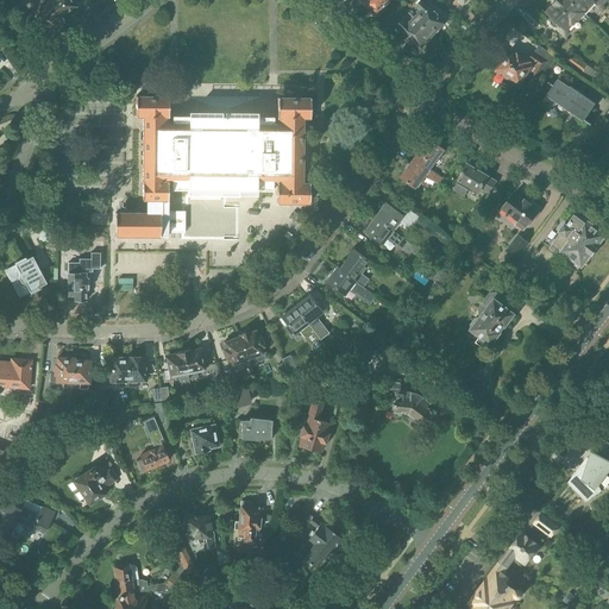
[(63,17),(50,0),(49,0),(31,0),(30,1),(36,8),(35,10),(50,31),(64,19),(63,17)]
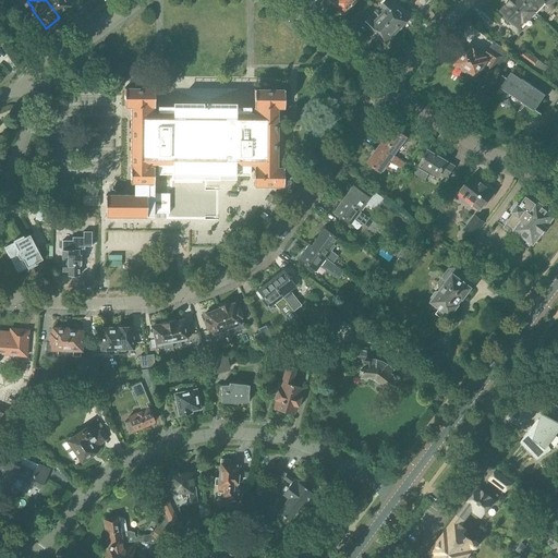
[(45,0),(46,0),(58,15),(71,5),(65,0),(45,0)]
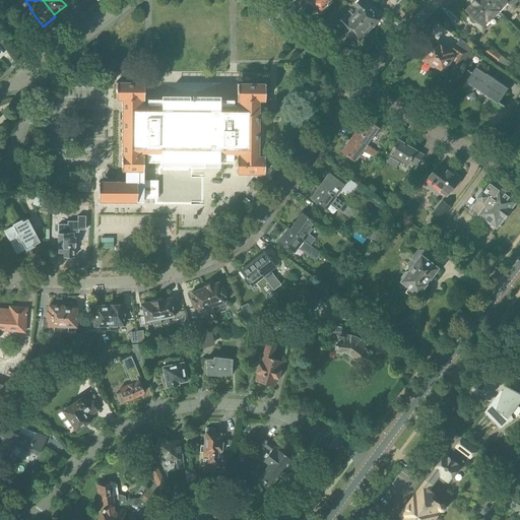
[(333,0),(314,0),(313,1),(312,1),(312,3),(311,3),(312,4),(312,5),(314,6),(317,8),(317,11),(320,13),(323,12),(333,0)]
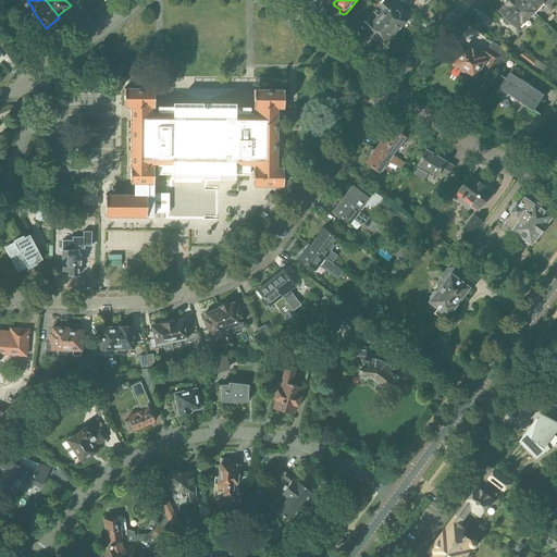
[(385,10),(380,15),(386,22),(397,32),(408,21),(386,0),(381,5),(385,10)]
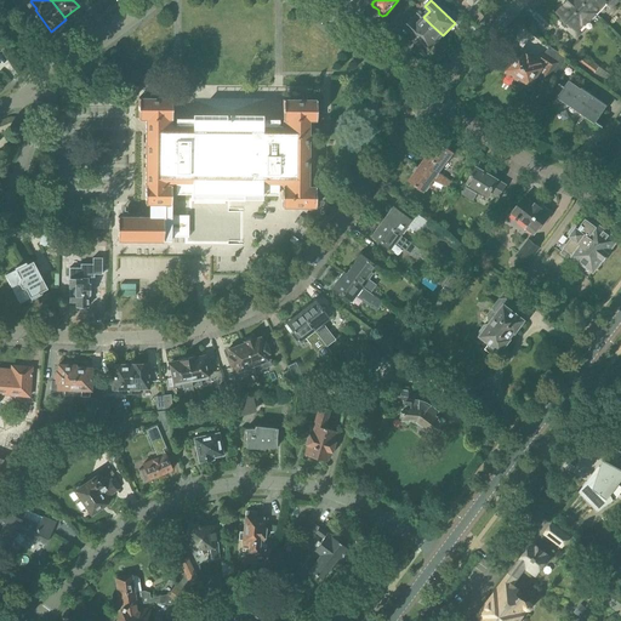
[(596,12),(582,0),(570,0),(559,13),(565,20),(563,22),(569,27),(568,28),(576,36),(580,34),(577,32),(596,12)]
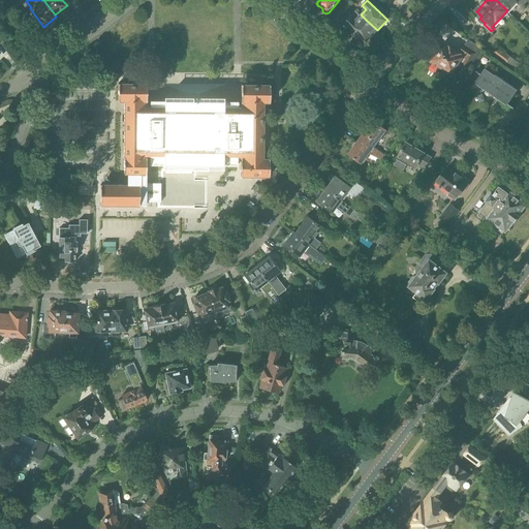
[(496,0),(507,10),(516,1),(524,8),(525,6),(524,5),(527,0),(496,0)]
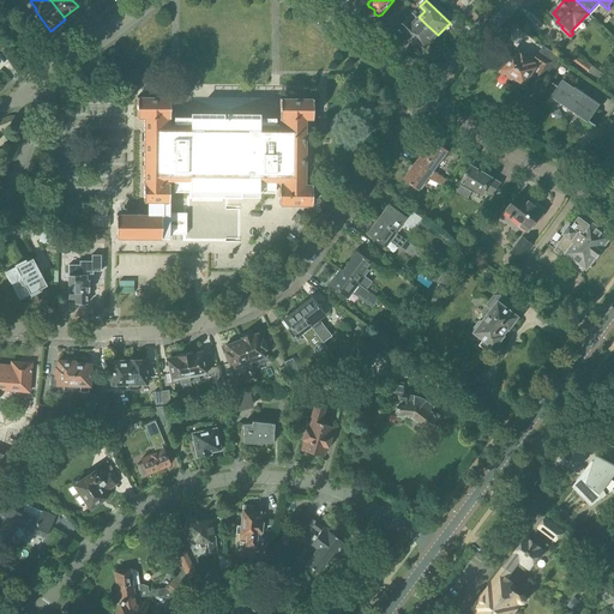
[(401,16),(408,7),(403,4),(396,11),(401,16)]
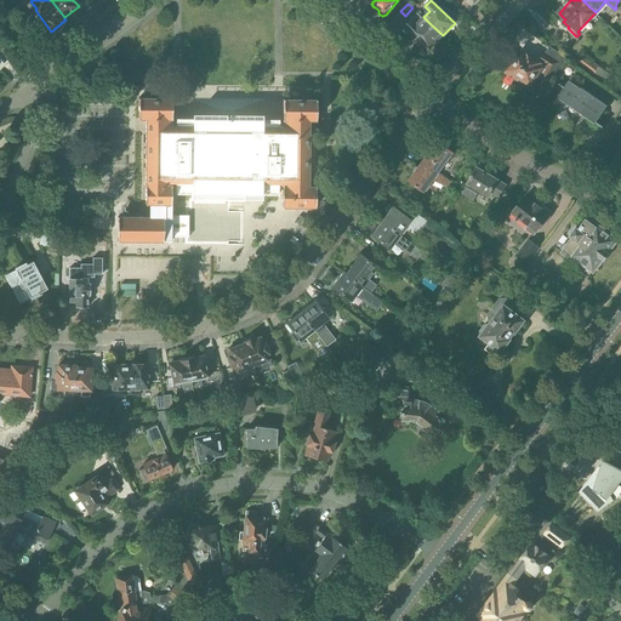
[(431,24),(423,17),(416,24),(411,21),(405,27),(429,50),(443,35),(431,24)]
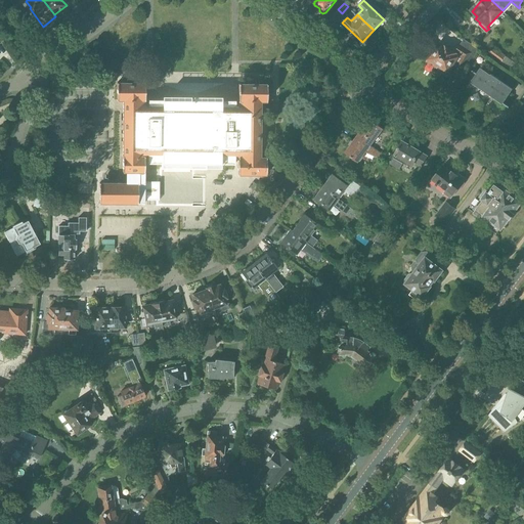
[(438,44),(428,60),(437,67),(438,66),(448,72),(454,61),(463,67),(471,53),(460,46),(454,53),(444,47),(438,44)]
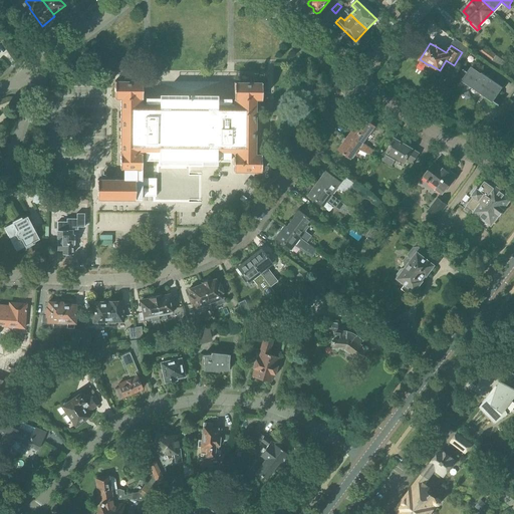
[(483,45),(477,52),(491,62),(496,55),(491,51),(484,45),(483,45)]
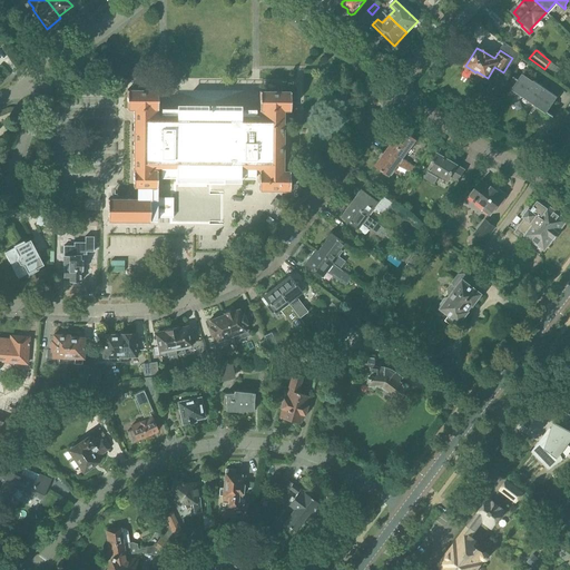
[(512,89),(534,105),(536,104),(536,105),(529,115),(537,105),(553,117),(553,116),(548,111),(562,90),(567,94),(567,92),(546,78),(546,79),(548,80),(543,87),(534,80),(533,82),(524,76),(526,75),(524,75),(520,80),(514,76),(513,77),(519,80),(512,89)]
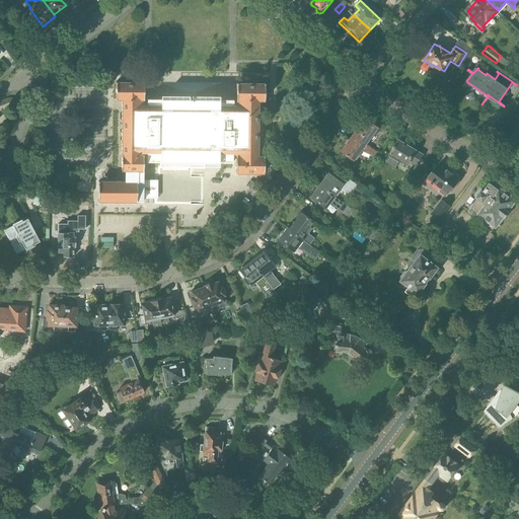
[(98,181),(98,202),(143,202),(143,199),(155,199),(157,199),(158,199),(158,180),(157,180),(155,180),(143,179),(143,154),(147,154),(147,162),(160,162),(191,162),(220,162),(232,163),(232,155),(236,155),(236,163),(236,173),(256,173),(264,173),(264,156),(257,156),(257,100),(264,100),(265,83),(236,83),(236,104),(233,104),(233,99),(147,99),(147,104),(143,104),(144,82),(116,82),(116,99),(122,99),(122,170),(126,170),(126,181),(98,181)]
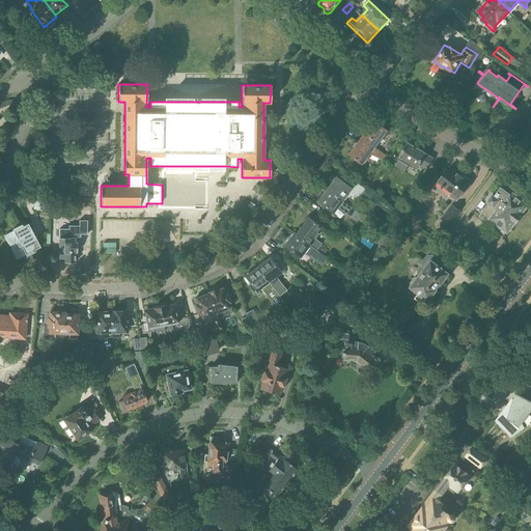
[(363,138),(375,147),(388,131),(375,121),(363,138)]
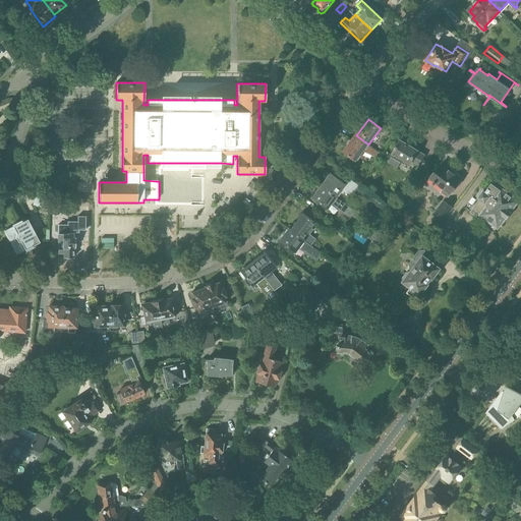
[(368,145),(356,135),(344,152),(356,161),(363,152),(377,158),(381,154),(368,145)]
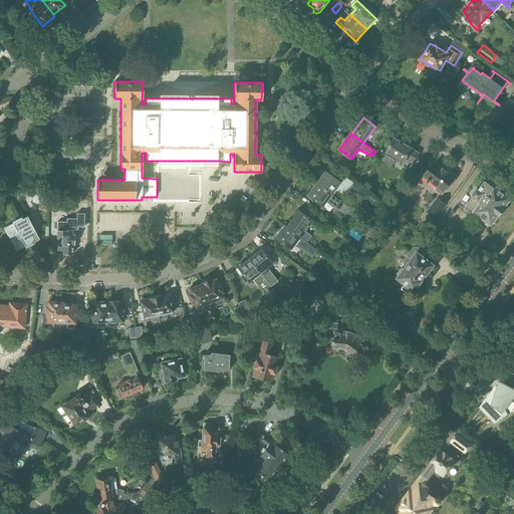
[(421,155),(414,151),(395,139),(386,155),(388,156),(383,163),(393,169),(397,161),(405,166),(408,162),(414,166),(421,155)]
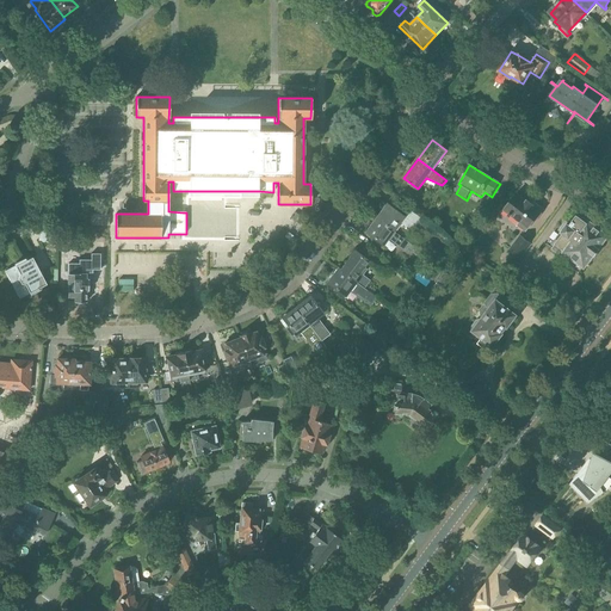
[(504,210),(520,222),(518,224),(526,230),(541,211),(516,193),(504,210)]
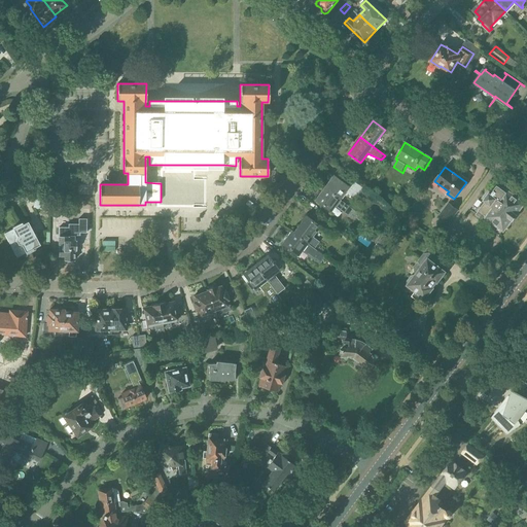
[(353,180),(348,187),(334,176),(324,188),(339,199),(345,192),(353,199),(355,196),(362,201),(369,192),(353,180)]
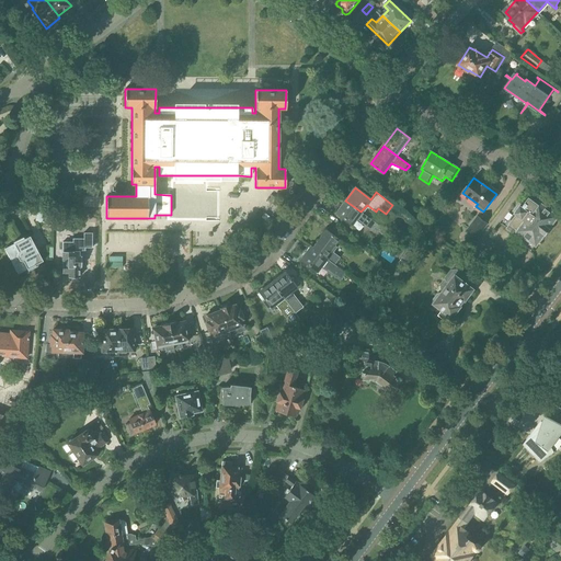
[(83,196),(83,207),(101,207),(101,196),(83,196)]
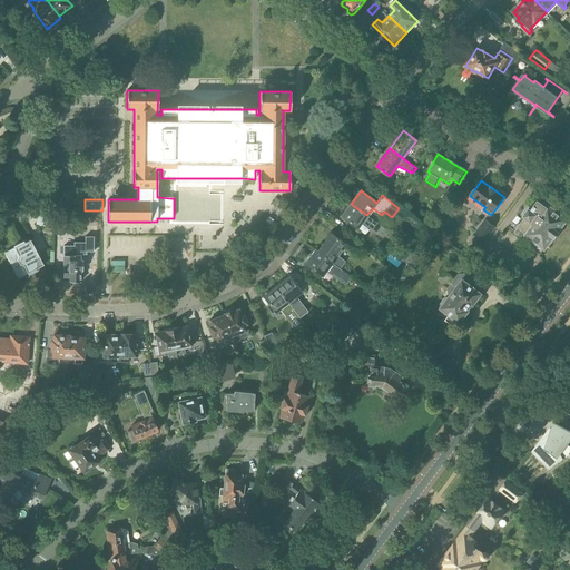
[(516,233),(523,239),(522,242),(540,255),(544,248),(546,248),(567,219),(544,203),(543,204),(539,200),(532,209),(528,206),(521,215),(526,218),(516,233)]
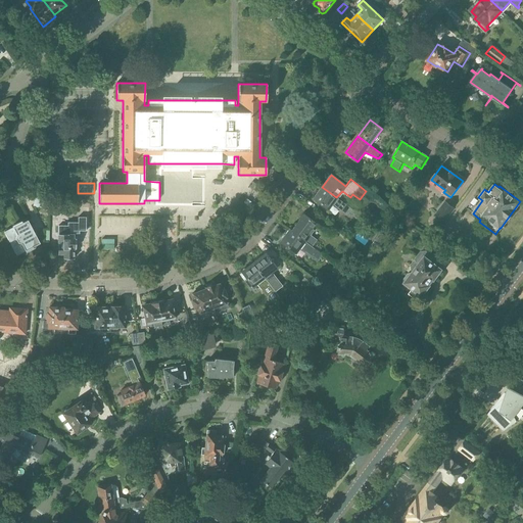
[(336,197),(322,187),(313,199),(320,203),(318,205),(325,210),(326,208),(328,209),(332,204),(346,216),(348,212),(353,217),(357,212),(336,198),(336,197)]
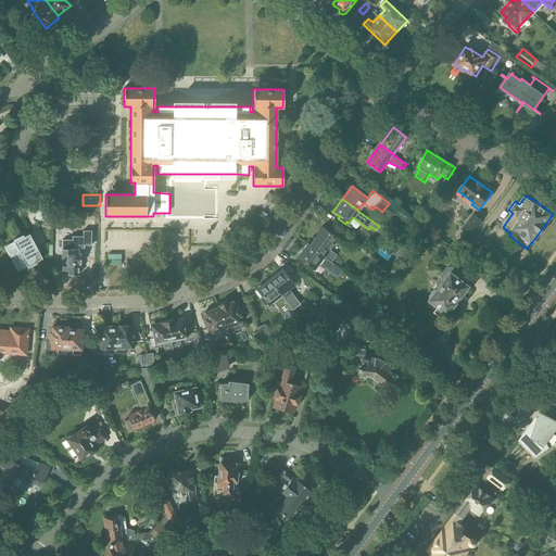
[(53,212),(37,209),(35,219),(53,224),(53,212)]
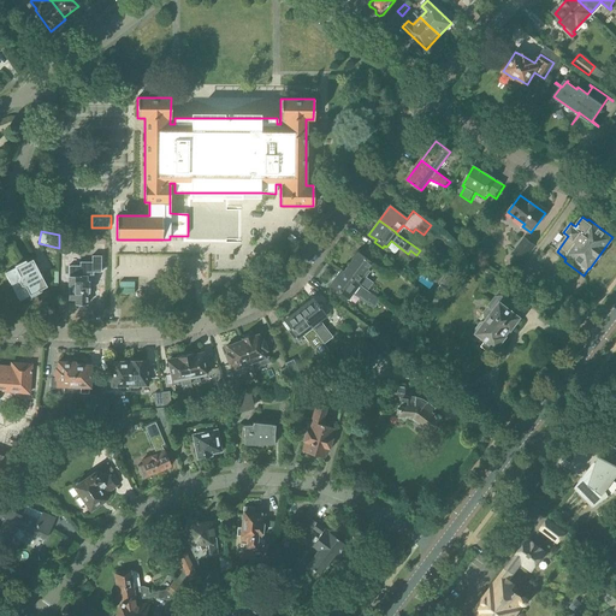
[(525,260),(535,246),(525,237),(514,252),(525,260)]
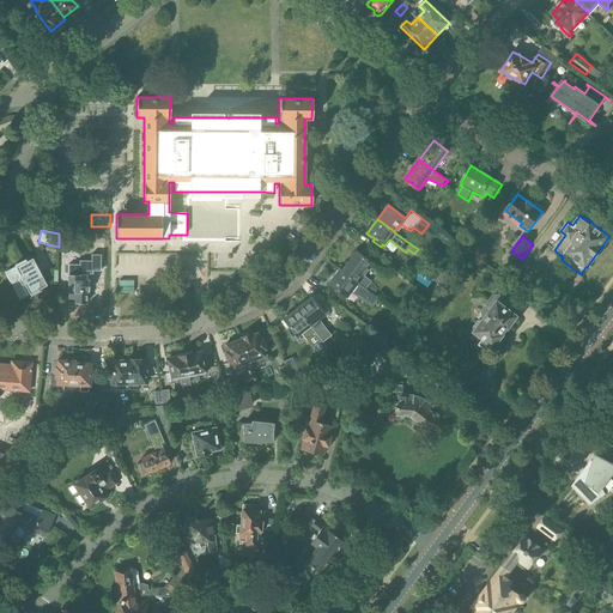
[(343,272),(341,272),(357,283),(360,286),(365,290),(371,281),(364,275),(369,271),(365,268),(370,262),(357,253),(343,272)]
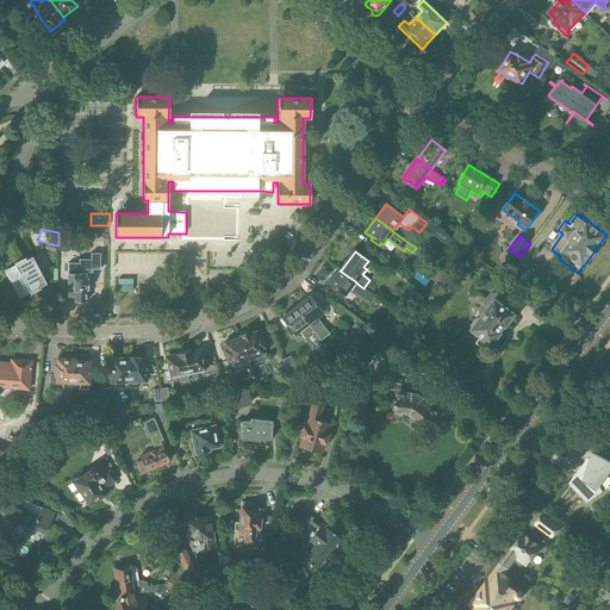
[(68,263),(68,297),(75,297),(75,303),(86,303),(86,291),(88,291),(88,279),(86,279),(86,273),(93,273),(93,269),(100,269),(100,254),(91,254),(91,260),(79,260),(79,263),(68,263)]
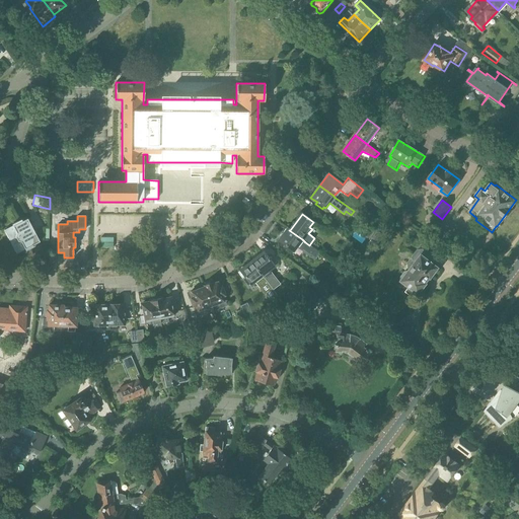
[(40,241),(27,218),(22,221),(21,219),(12,224),(12,225),(11,226),(11,227),(4,230),(16,253),(25,249),(26,250),(35,246),(34,244),(40,241)]
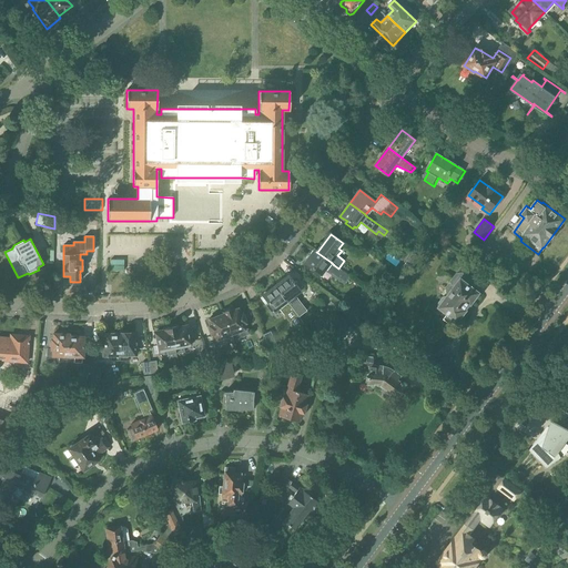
[(306,261),(305,263),(312,269),(310,271),(317,275),(318,273),(321,275),(325,270),(338,281),(340,280),(345,283),(350,276),(338,269),(334,265),(331,262),(316,252),(317,252),(314,250),(310,256),(308,255),(305,261),(306,261)]
